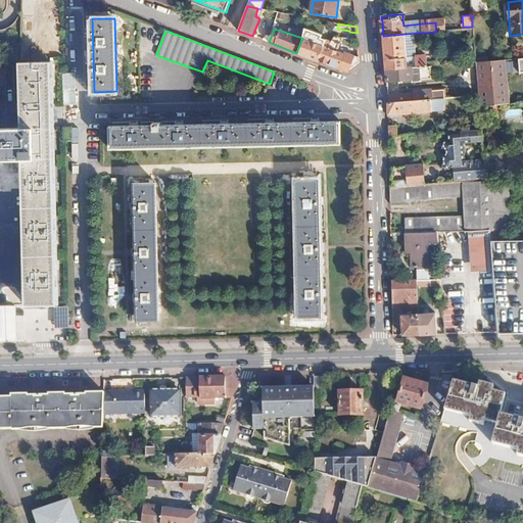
[(405,34),(383,36),(386,69),(417,66),(416,56),(407,57),(405,34)]
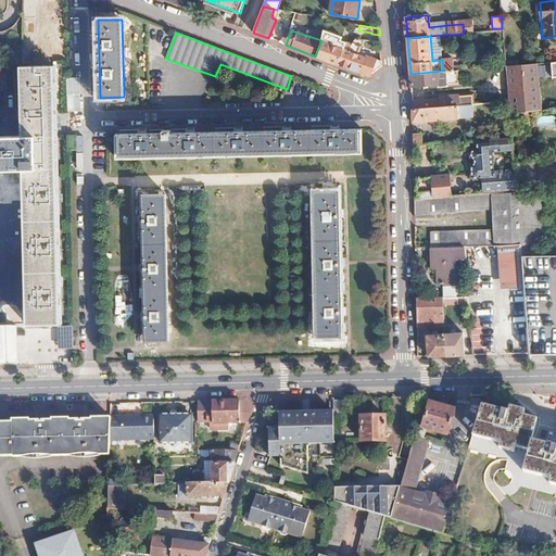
[(331,45),(321,40),(315,57),(339,65),(344,49),(338,47),(340,41),(333,39),(331,45)]
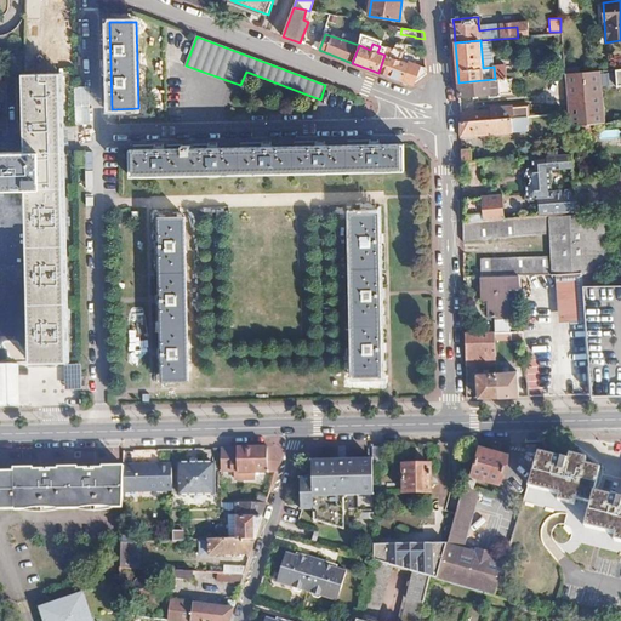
[(414,53),(398,51),(397,60),(406,63),(409,61),(411,62),(414,53)]
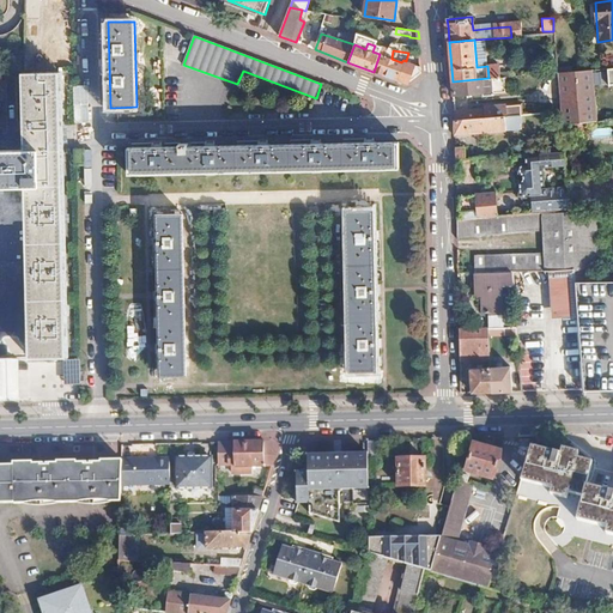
[(392,59),(380,54),(374,72),(386,76),(396,79),(400,70),(406,72),(402,82),(408,84),(422,74),(422,67),(406,61),(404,60),(401,62),(392,59)]
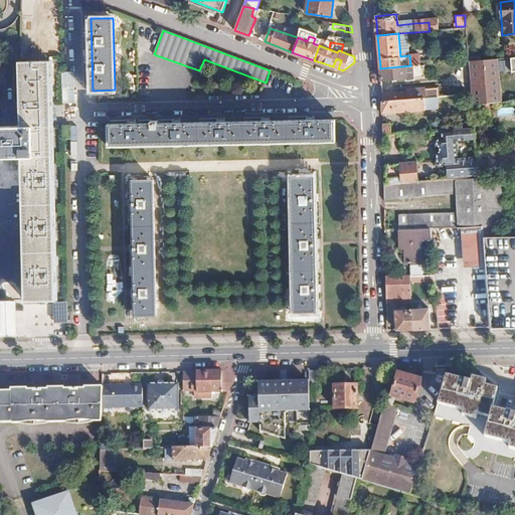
[(500,57),(469,60),(471,90),(502,87),(501,72),(500,57)]
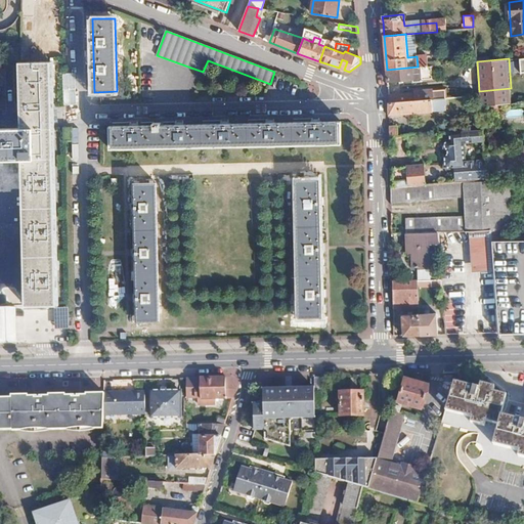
[(523,74),(522,59),(509,58),(510,74),(523,74)]
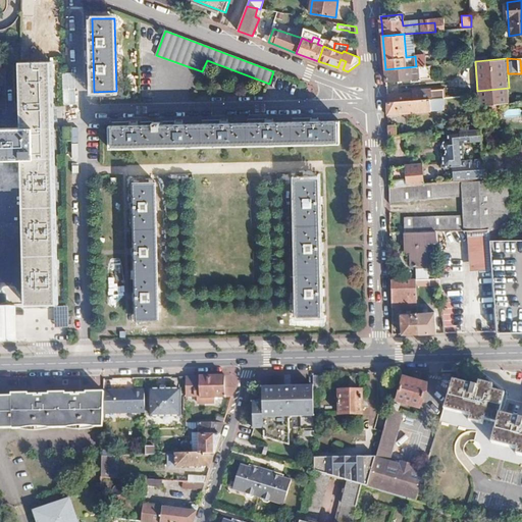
[(0,127),(0,158),(21,158),(25,304),(56,303),(50,62),(20,63),(21,127),(0,127)]
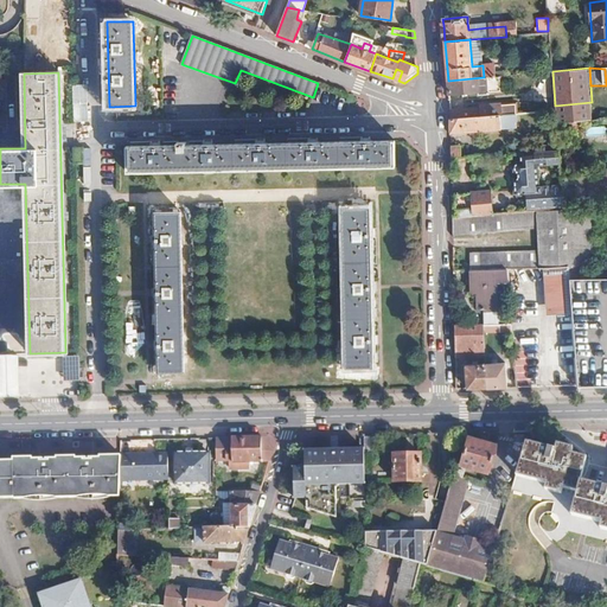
[(499,76),(487,77),(489,95),(500,94),(499,76)]
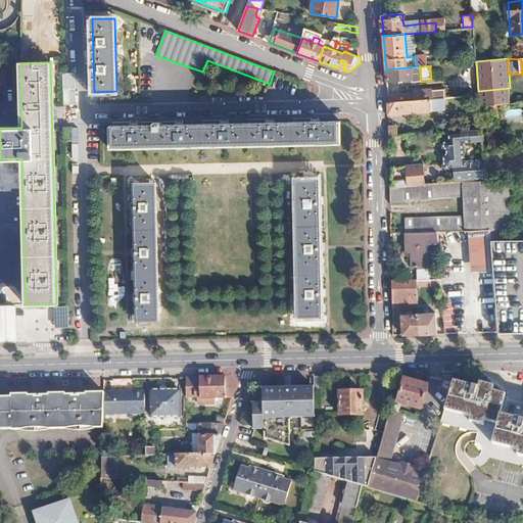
[(417,66),(386,69),(387,82),(412,80),(413,82),(421,82),(420,66),(417,66)]
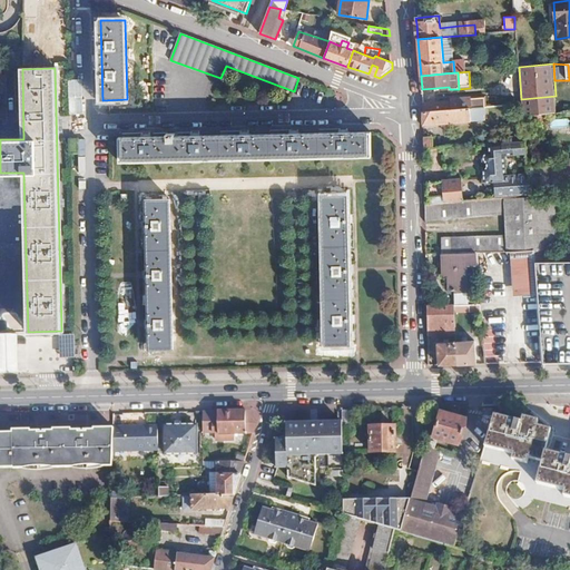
[(84,111),(84,96),(70,96),(70,111),(84,111)]
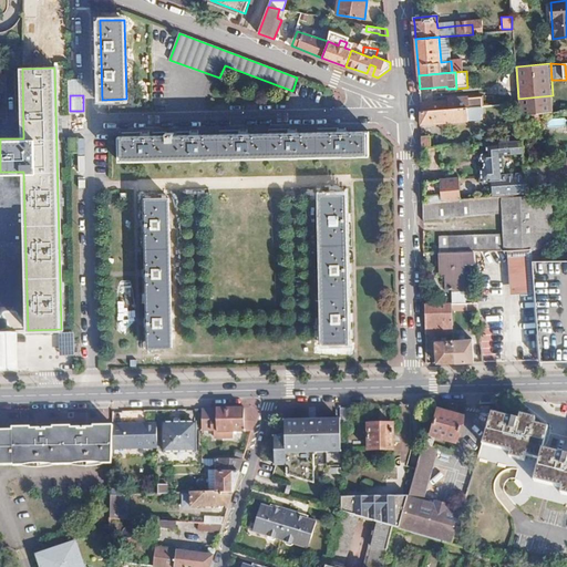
[(518,99),(519,103),(521,115),(553,112),(554,112),(553,95),(518,99)]
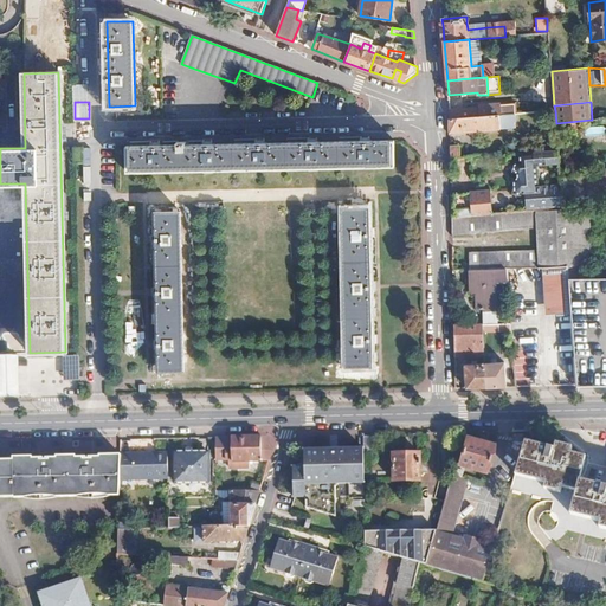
[(479,105),(479,109),(449,111),(450,120),(501,115),(500,104),(479,105)]
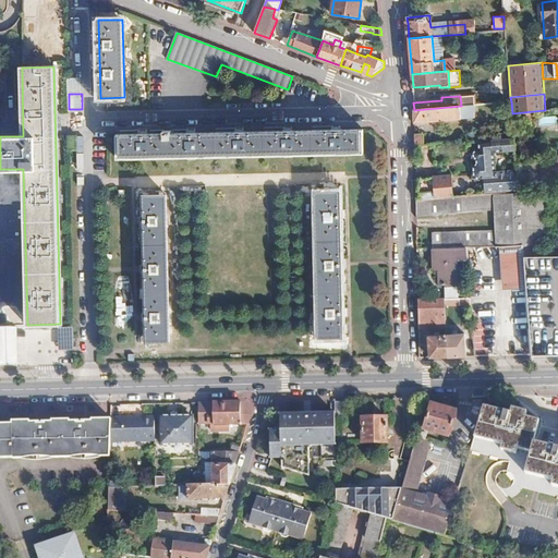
[(461,106),(414,110),(414,123),(478,118),(477,105),(461,106)]
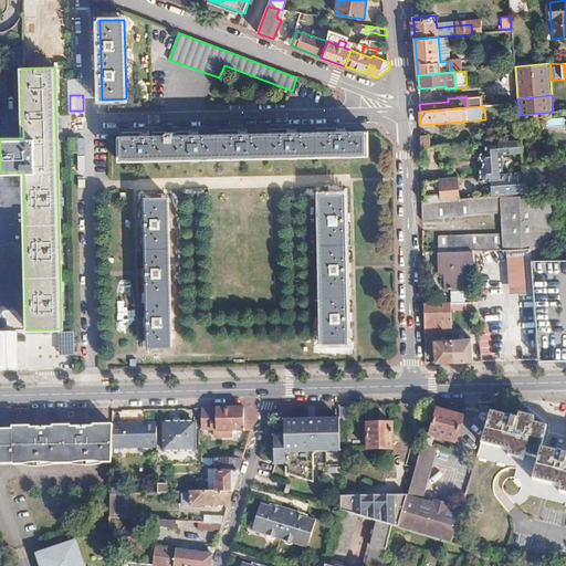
[(165,136),(118,137),(119,160),(368,156),(368,132),(174,136),(174,134),(165,134),(165,136)]
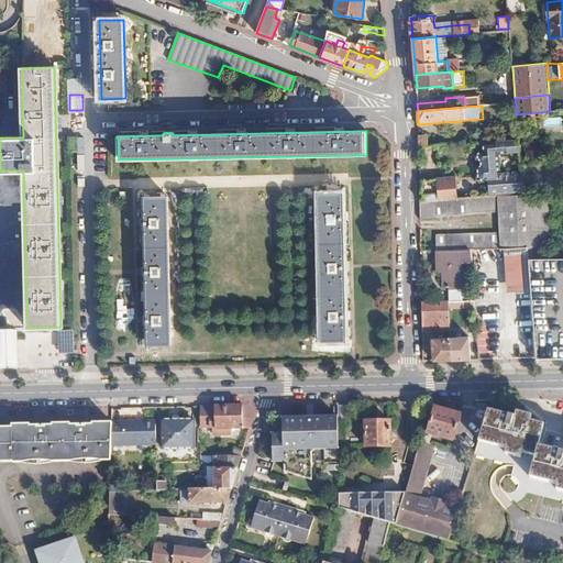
[(428,136),(418,138),(419,147),(429,146),(428,136)]
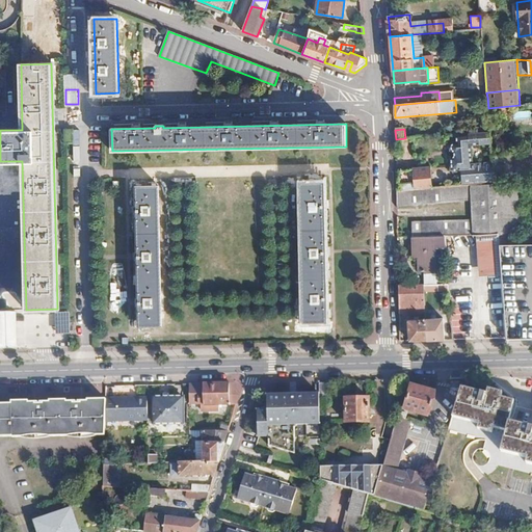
[(475,170),(474,164),(472,148),(493,145),(491,133),(449,137),(453,173),(461,171),(475,170)]
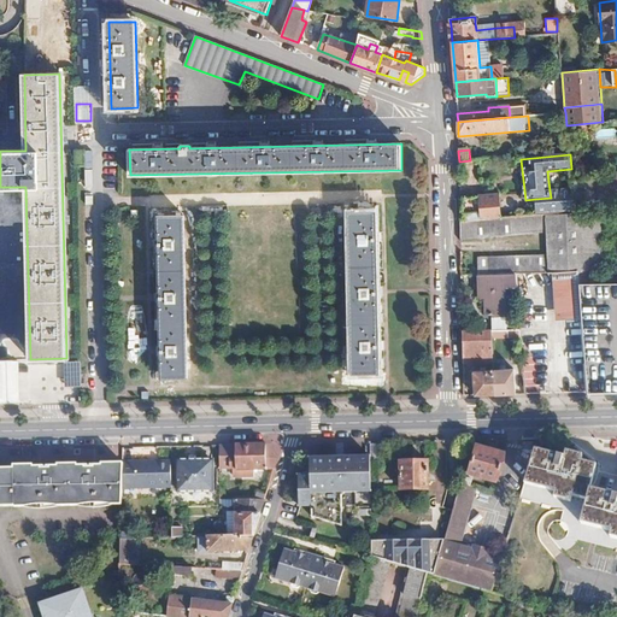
[(482,159),(470,160),(471,176),(483,175),(482,159)]
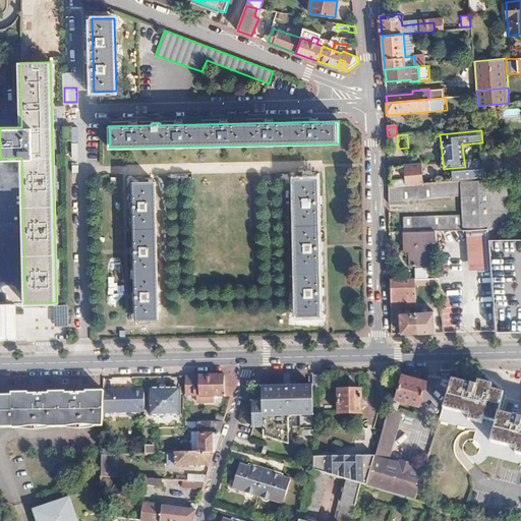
[(486,179),(485,159),(464,161),(465,167),(452,168),(453,181),(460,181),(486,179)]
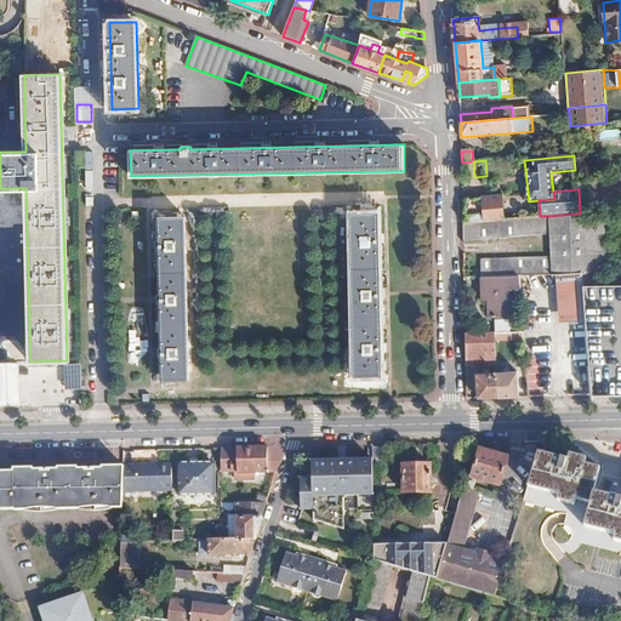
[(510,197),(490,198),(491,220),(511,218),(510,197)]
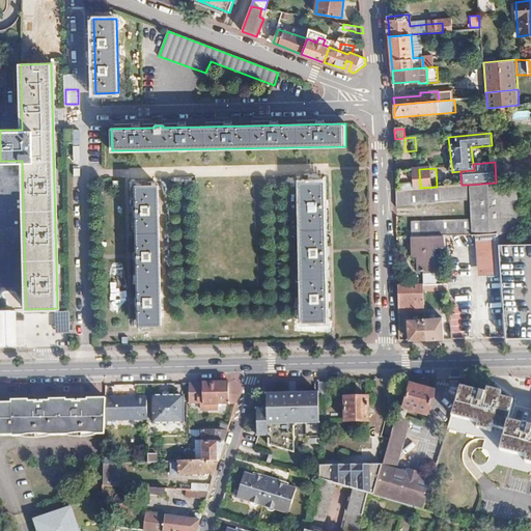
[(469,185),(469,200),(470,220),(470,234),(476,234),(497,233),(509,233),(522,233),(520,207),(518,180),(496,183),(469,185)]
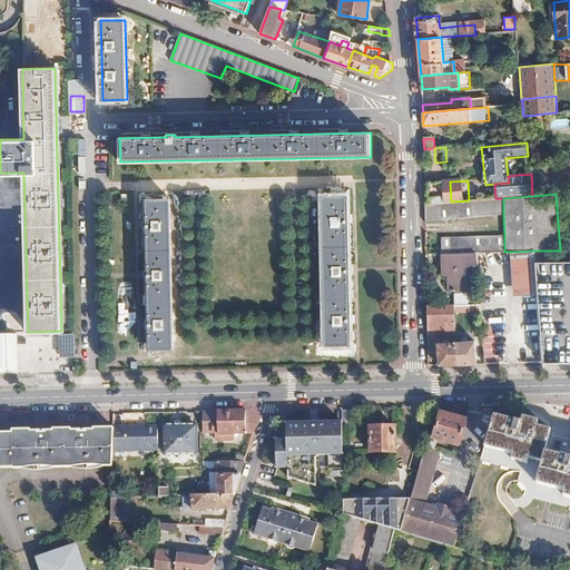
[(346,196),(323,197),(326,346),(351,345),(346,196)]
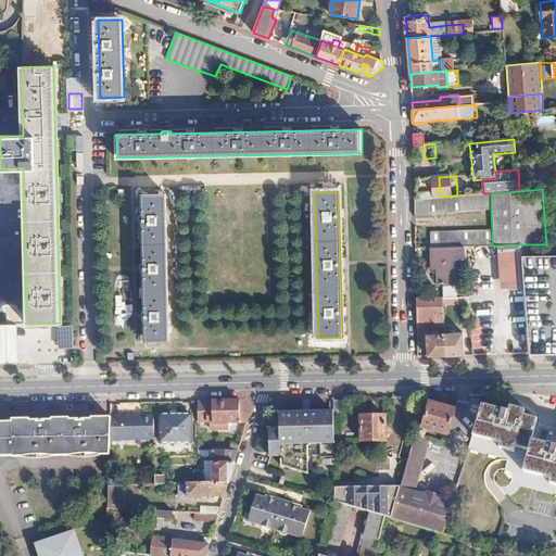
[(440,197),(415,199),(415,215),(491,210),(491,193),(483,193),(457,196),(440,197)]
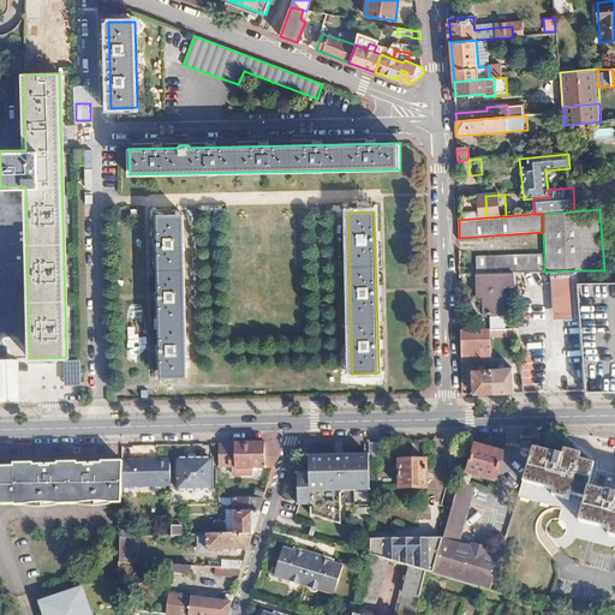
[(184,215),(159,215),(161,377),(187,377),(184,215)]
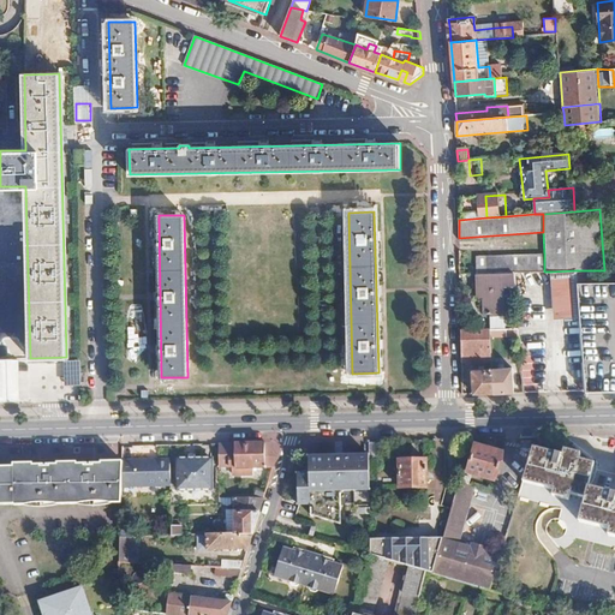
[(544,255),(478,257),(478,274),(515,273),(544,272),(544,255)]
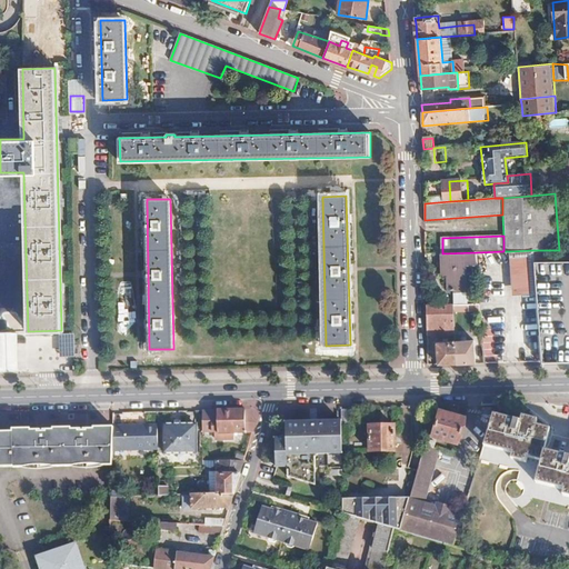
[(532,250),(510,251),(515,297),(537,295),(533,262),(532,250)]
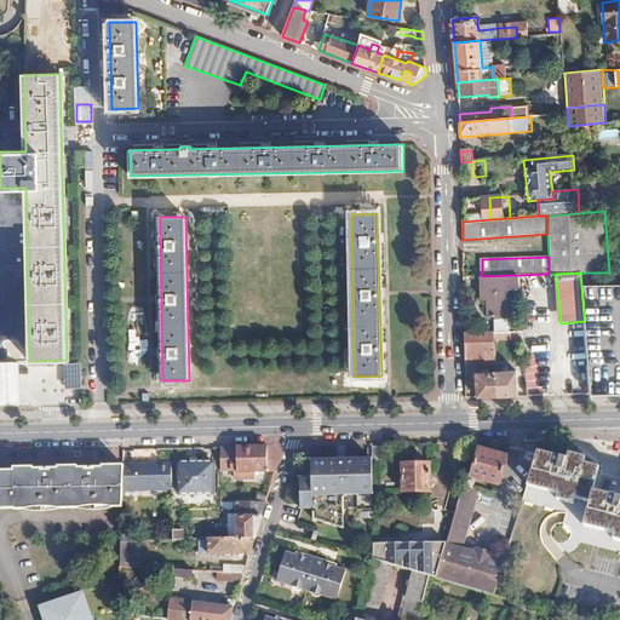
[(595,273),(580,273),(581,286),(595,285),(595,273)]
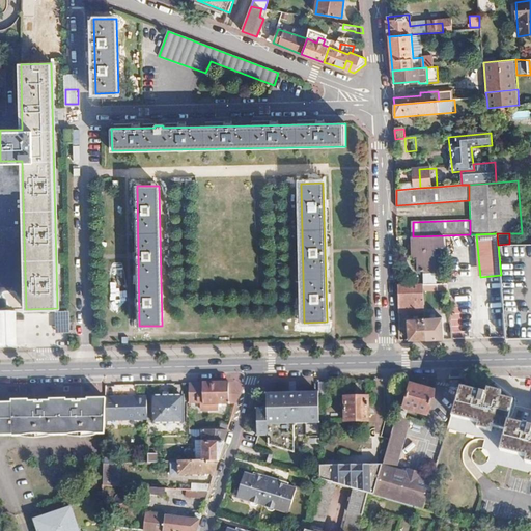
[(412,248),(418,248),(418,269),(436,269),(435,247),(446,247),(445,235),(413,236),(412,236),(412,248)]
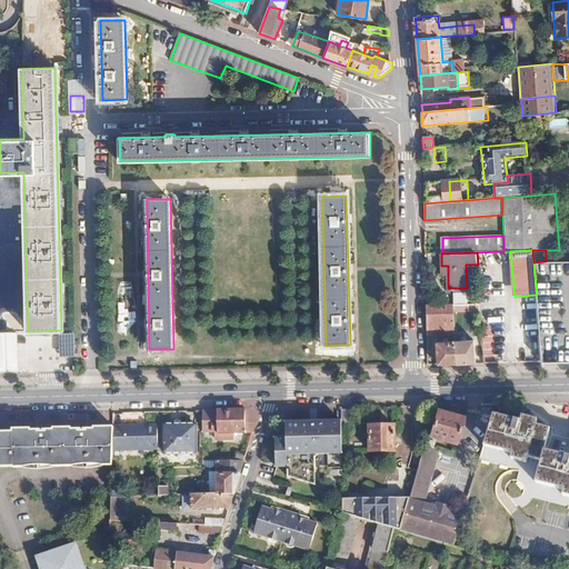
[(568,260),(546,261),(533,262),(537,295),(542,362),(568,361),(568,260)]
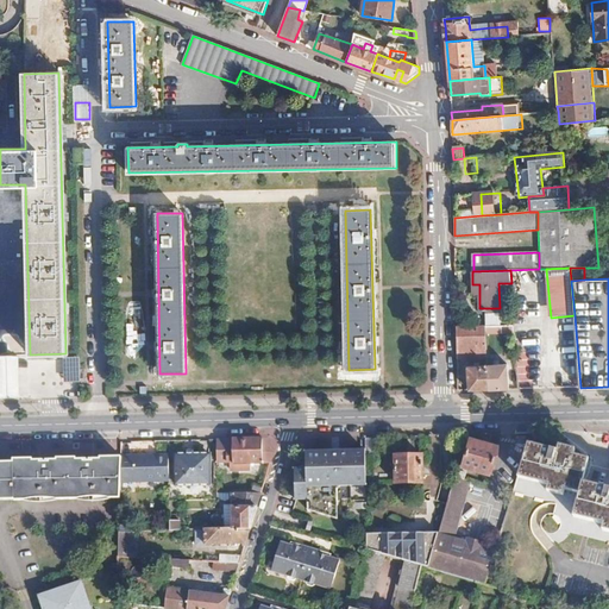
[(485,326),(456,326),(457,359),(487,358),(487,333),(485,326)]
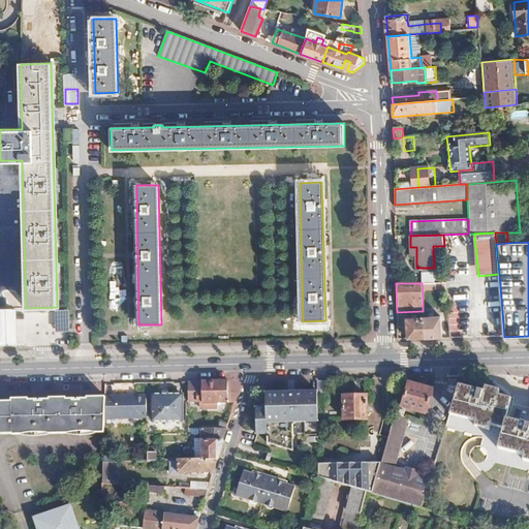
[(0,344),(17,344),(17,308),(0,308),(0,344)]
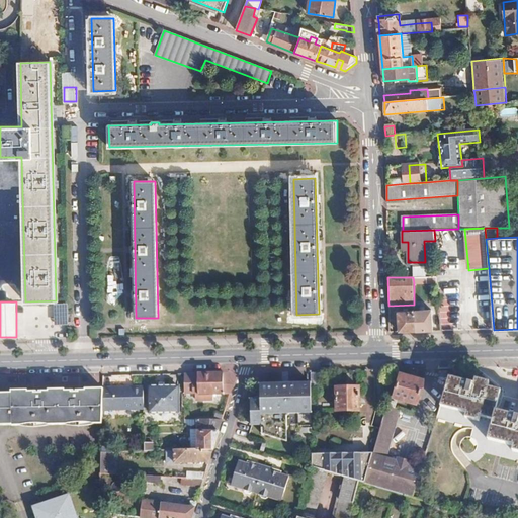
[(415,310),(397,311),(398,332),(416,332),(415,310)]
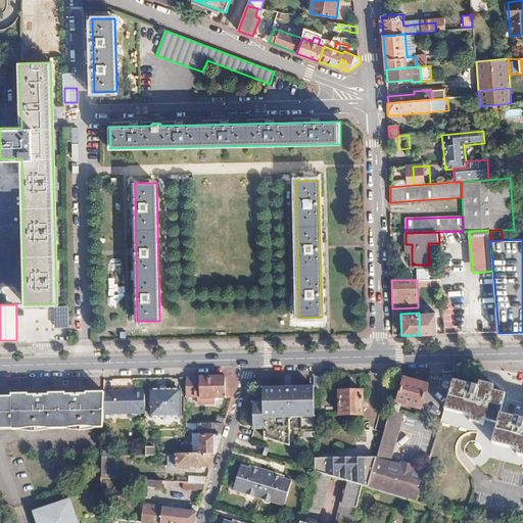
[(435,313),(419,313),(420,335),(436,335),(435,313)]
